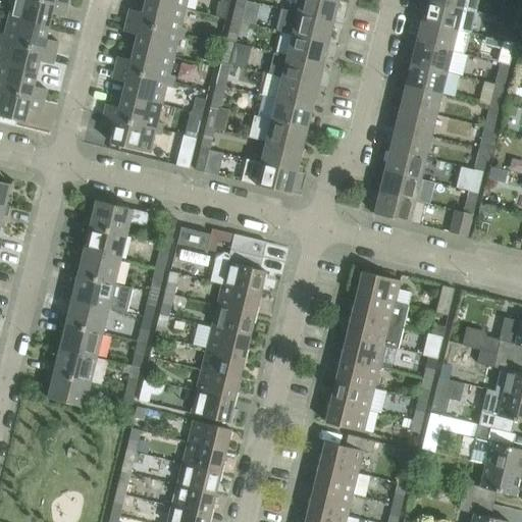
[(64,16),(67,5),(45,0),(12,0),(8,16),(48,25),(51,13),(64,16)]
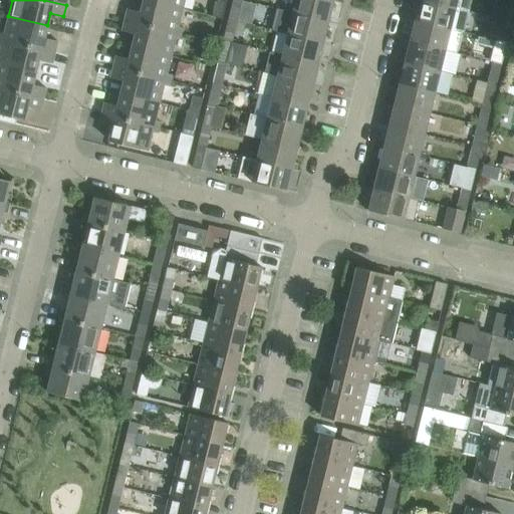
[(127,9),(124,20),(182,34),(183,28),(178,26),(182,9),(145,0),(143,0),(141,12),(127,9)]
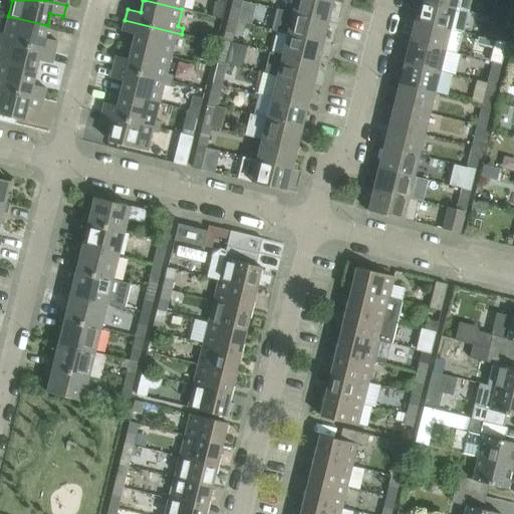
[(145,0),(182,9),(184,0),(145,0)]
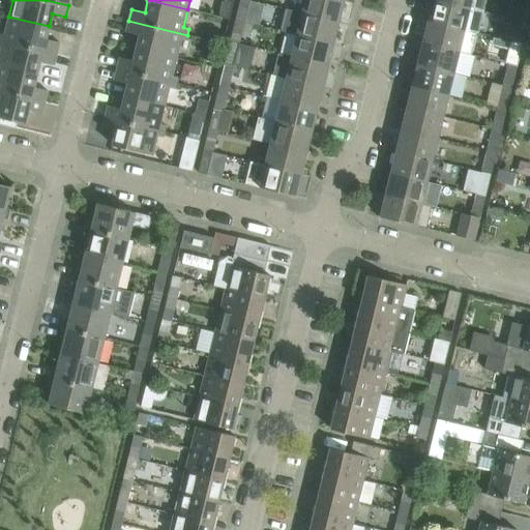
[(296,0),(294,11),(337,22),(344,0),(343,0),(296,0)]
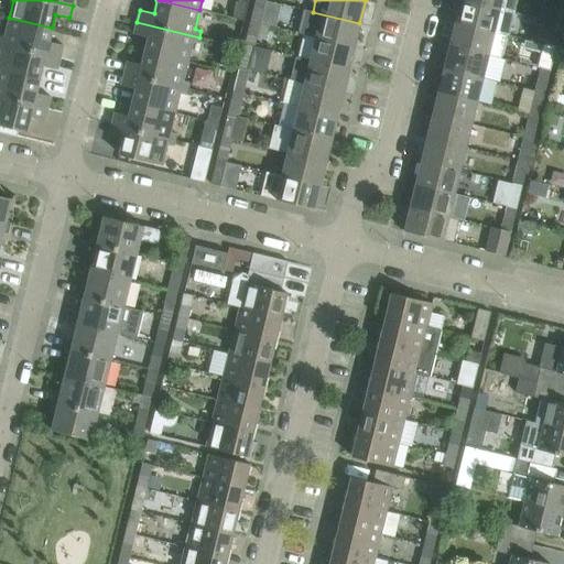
[(509,35),(514,12),(464,0),(461,0),(455,22),(507,35),(509,35)]
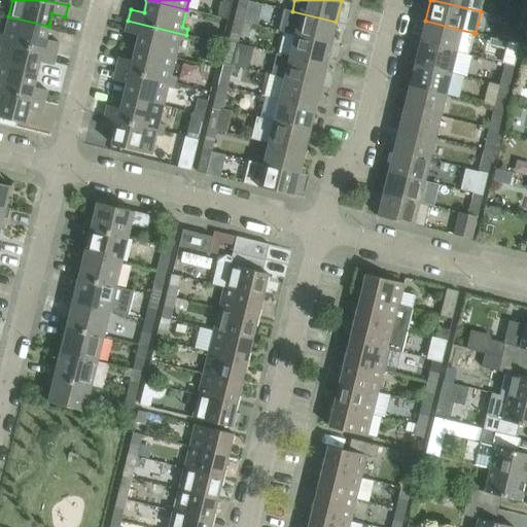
[(433,0),(481,11),(483,0),(433,0)]
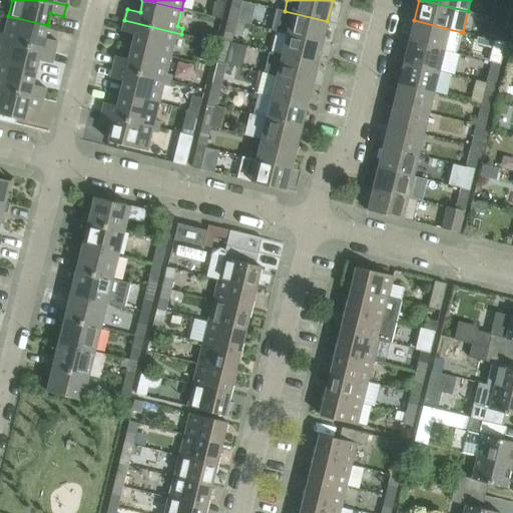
[(512,9),(512,0),(503,0),(502,6),(512,9)]
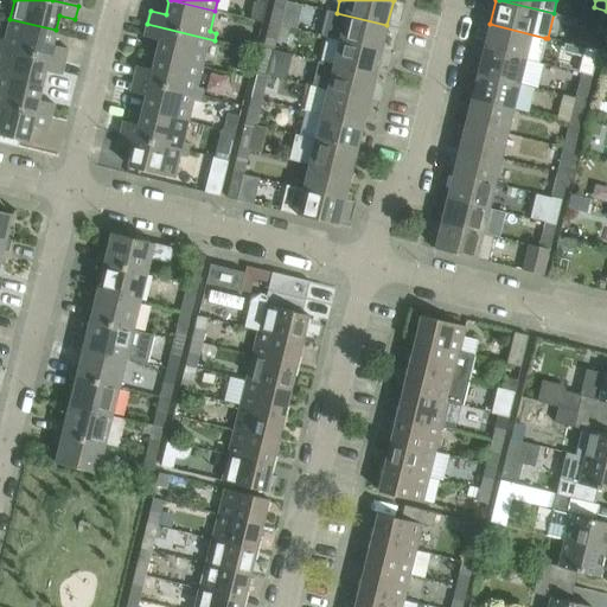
[(254,4),(249,19),(263,23),(268,2),(260,1),(254,4)]
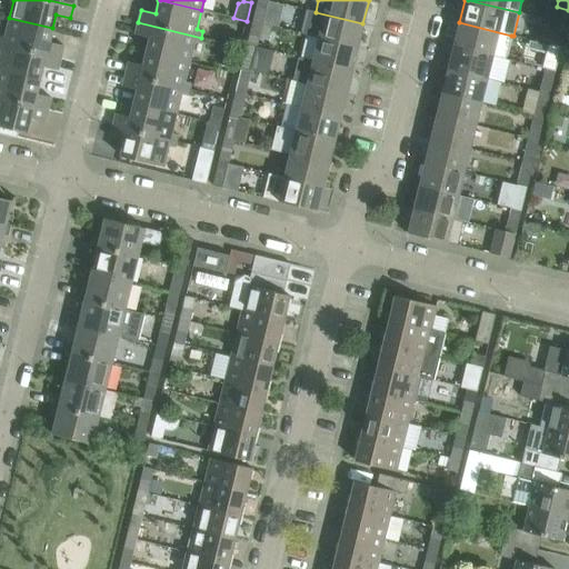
[(256,8),(252,21),(261,23),(266,10),(256,8)]
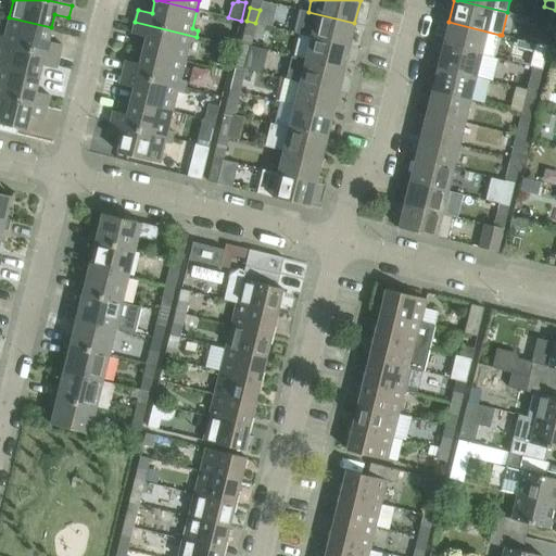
[(295,33),(311,36),(349,46),(354,23),(308,12),(301,10),(295,33)]
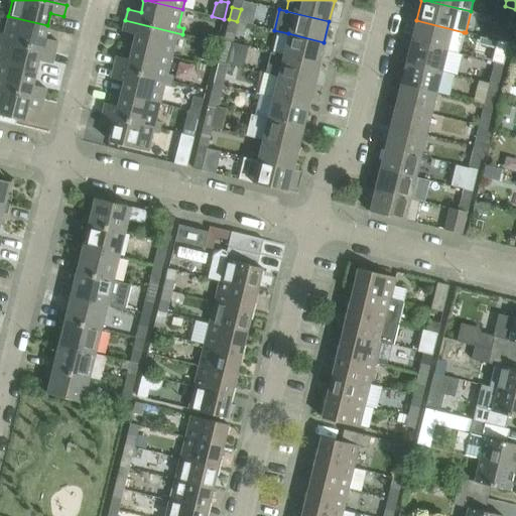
[(0,32),(0,38),(54,52),(57,41),(44,38),(47,25),(8,16),(4,33),(0,32)]
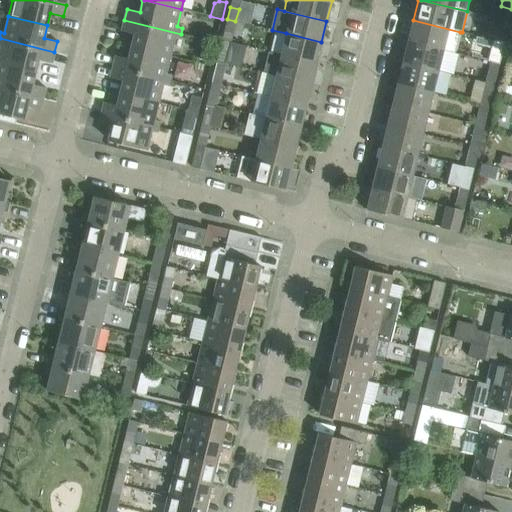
[(227,19),(224,33),(232,35),(235,21),(227,19)]
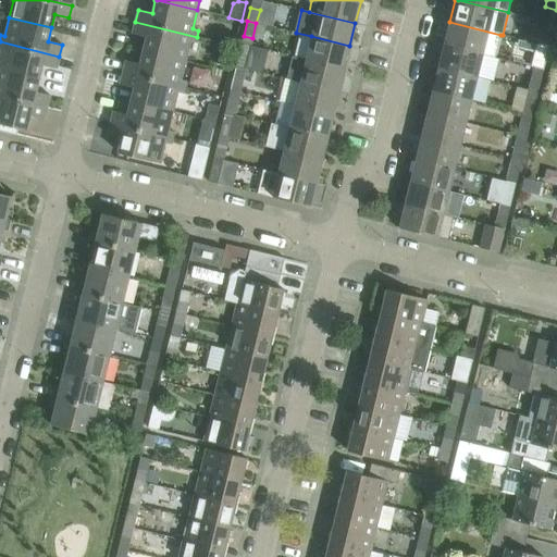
[(196,42),(197,37),(135,22),(132,34),(146,37),(143,50),(185,61),(189,41),(196,42)]
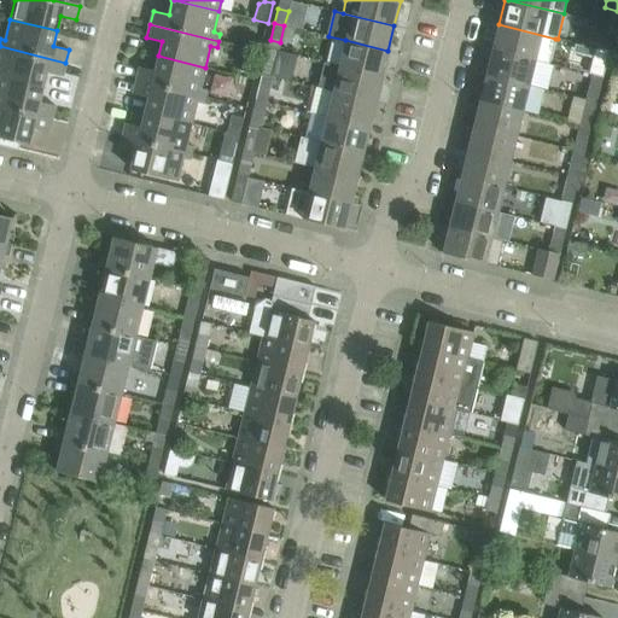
[(493,50),(535,60),(548,63),(555,39),(499,24),(493,50)]
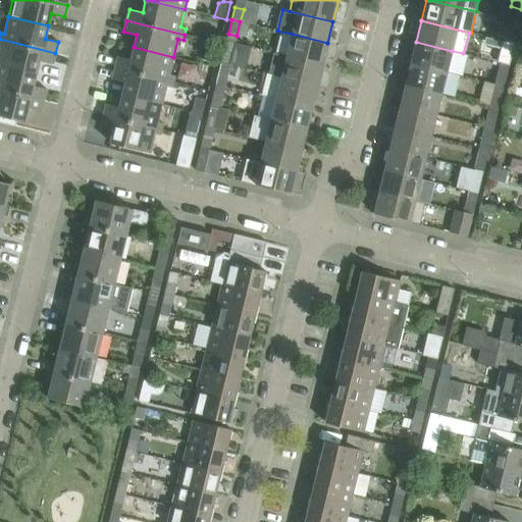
[(506,28),(503,41),(514,43),(517,31),(506,28)]
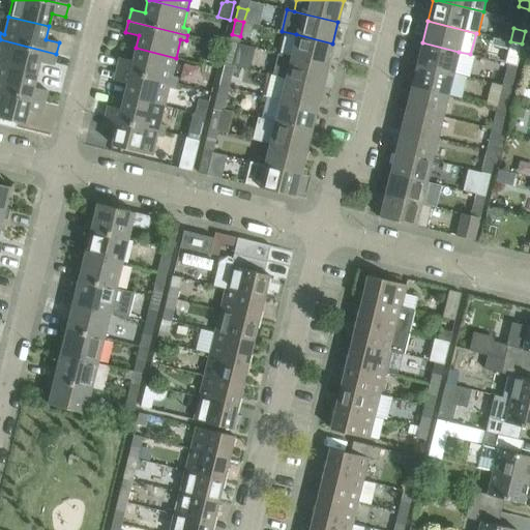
[(296,34),(291,56),(327,65),(332,43),(296,34)]
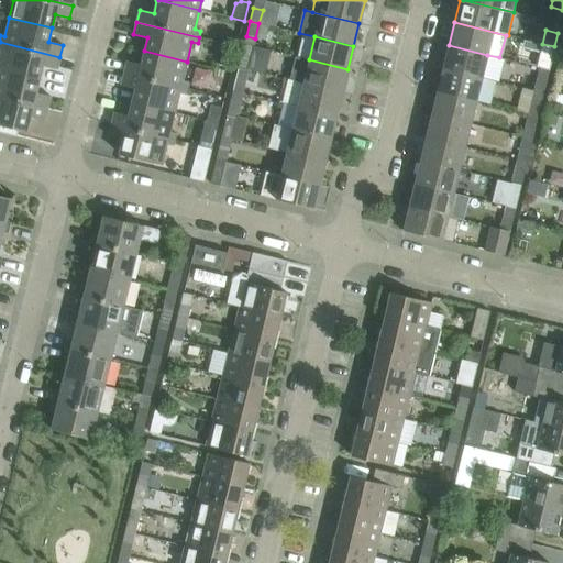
[(57,69),(59,57),(0,42),(0,48),(1,50),(0,54),(0,69),(40,79),(43,66),(57,69)]
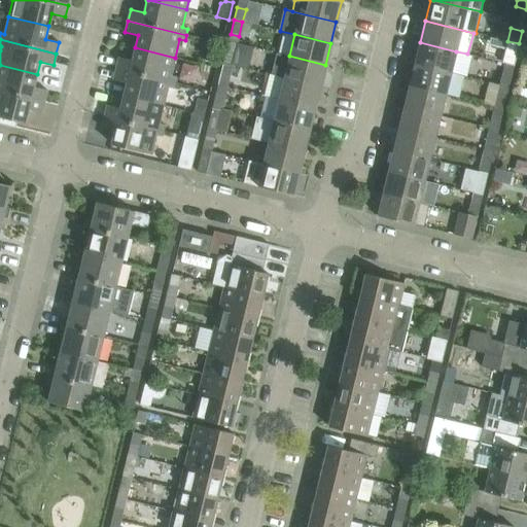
[(507,41),(502,63),(514,65),(519,43),(507,41)]
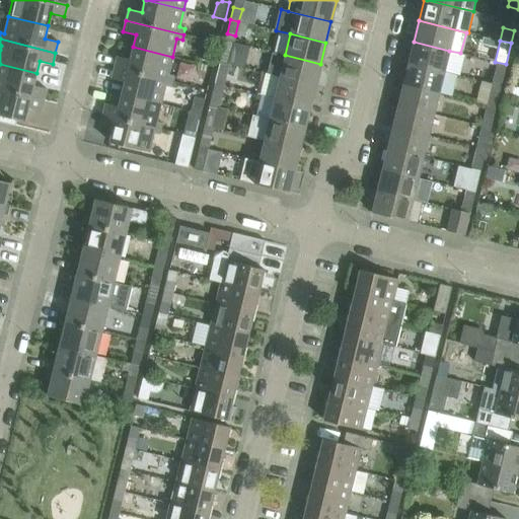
[(444,72),(449,51),(414,42),(409,63),(444,72)]
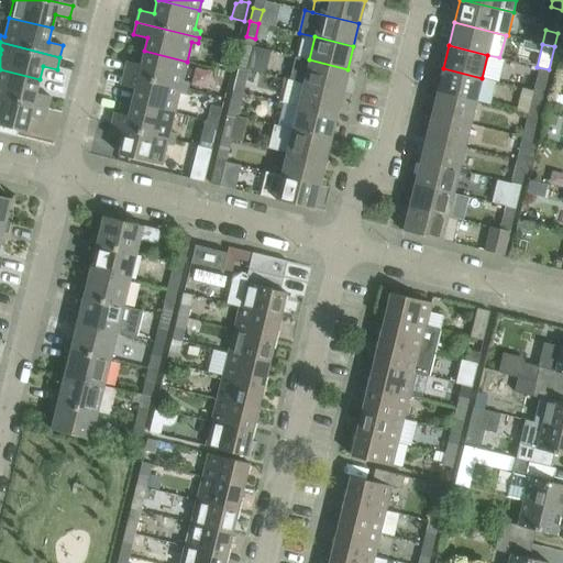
[(127,61),(124,73),(187,88),(188,81),(183,80),(187,62),(144,51),(141,64),(127,61)]
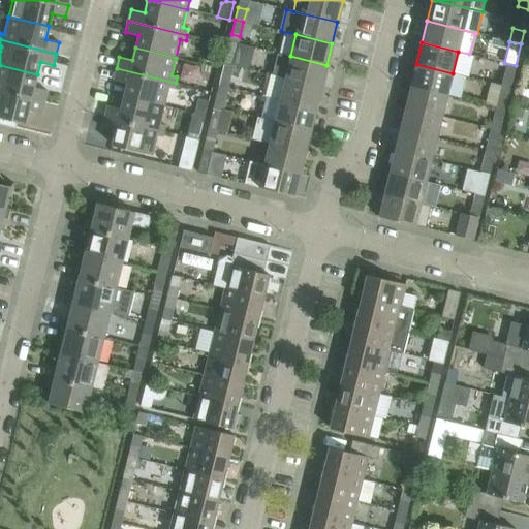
[(214,62),(216,52),(206,50),(203,60),(214,62)]
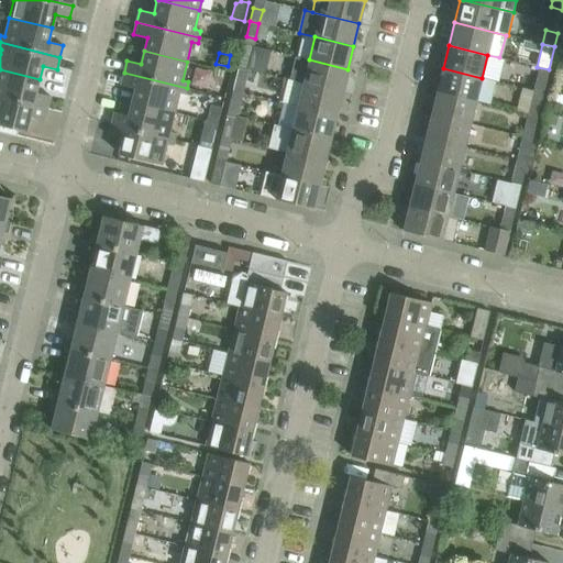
[(242,54),(239,67),(247,69),(251,56),(242,54)]
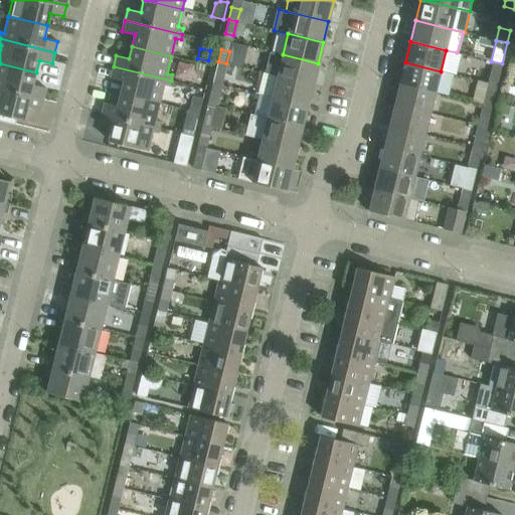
[(266,73),(278,75),(313,84),(318,63),(283,54),(271,52),(266,73)]
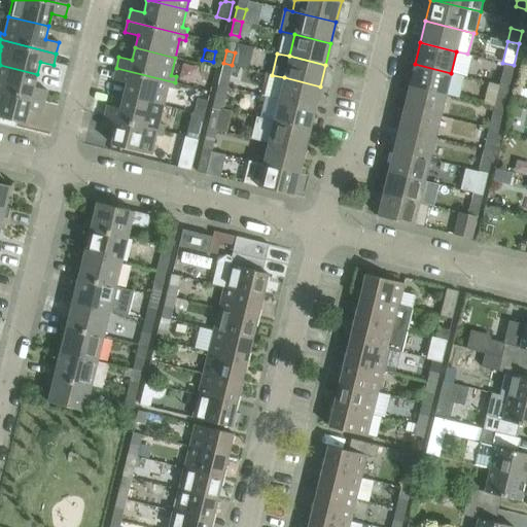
[(223,63),(220,75),(229,77),(232,65),(223,63)]
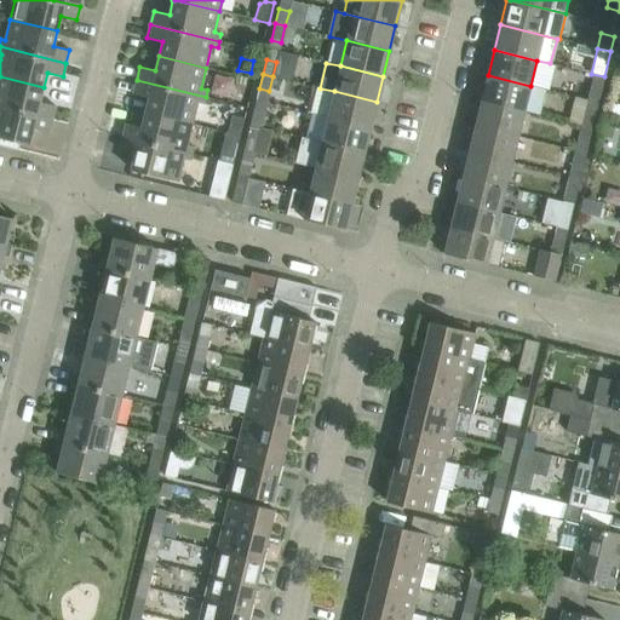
[(488,75),(482,101),(524,112),(530,86),(488,75)]
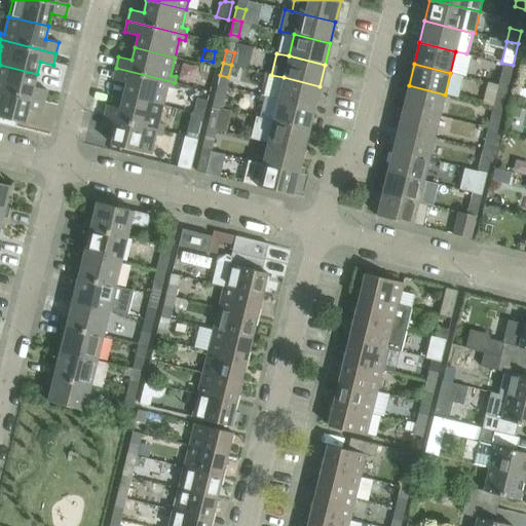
[(0,89),(44,101),(47,89),(34,86),(37,74),(0,65),(0,89)]
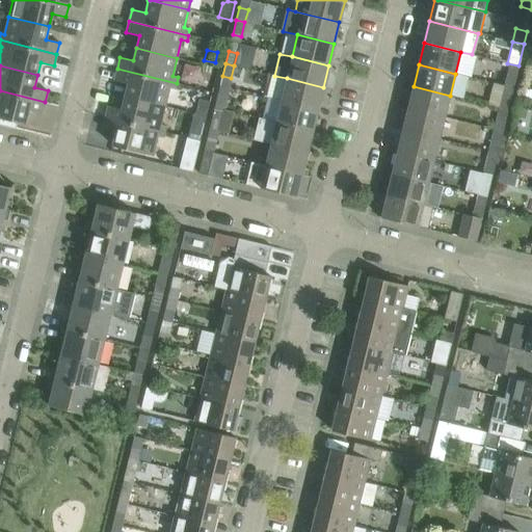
[(175,89),(177,83),(117,69),(114,80),(128,83),(125,97),(164,106),(169,88),(175,89)]
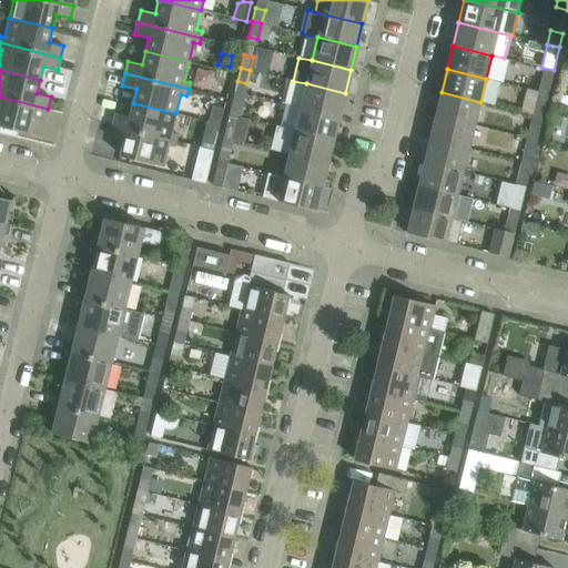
[(538,77),(535,91),(548,93),(551,80),(538,77)]
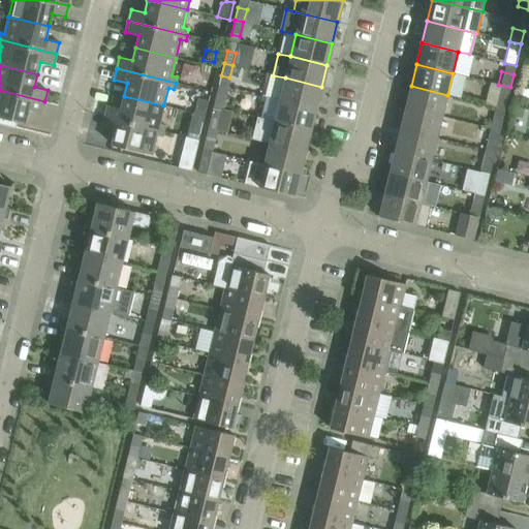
[(285,78),(280,99),(316,109),(321,87),(285,78)]
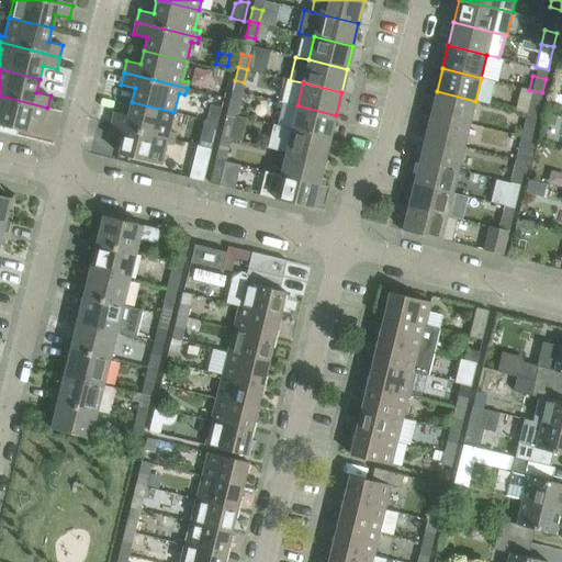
[(529,90),(526,103),(539,107),(542,92),(529,90)]
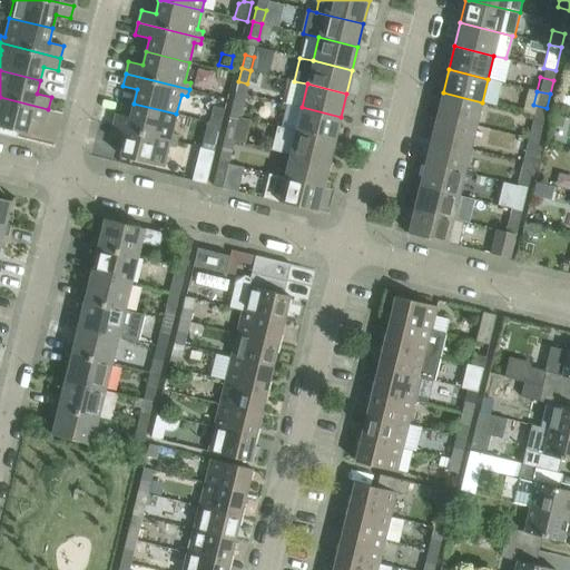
[(477,126),(482,102),(443,92),(438,116),(477,126)]
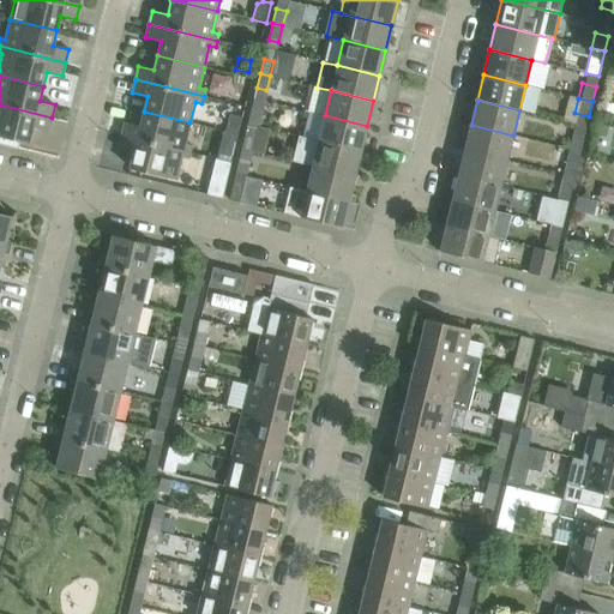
[(0,143),(18,149),(19,140),(29,143),(32,127),(48,132),(52,118),(0,104),(0,143)]
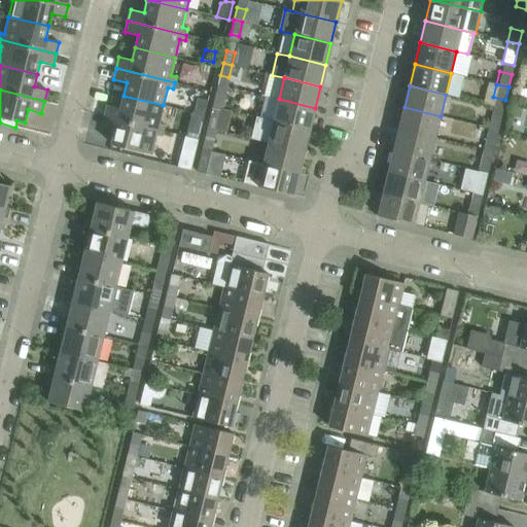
[(216,94),(212,106),(221,108),(224,96),(216,93),(216,94)]
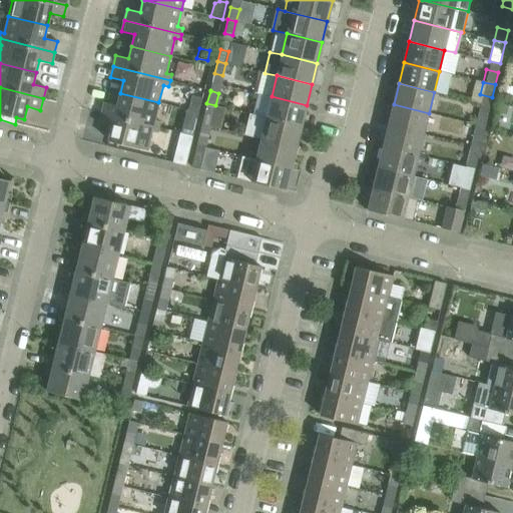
[(104,102),(101,113),(158,127),(160,121),(154,120),(158,102),(120,93),(117,105),(104,102)]
